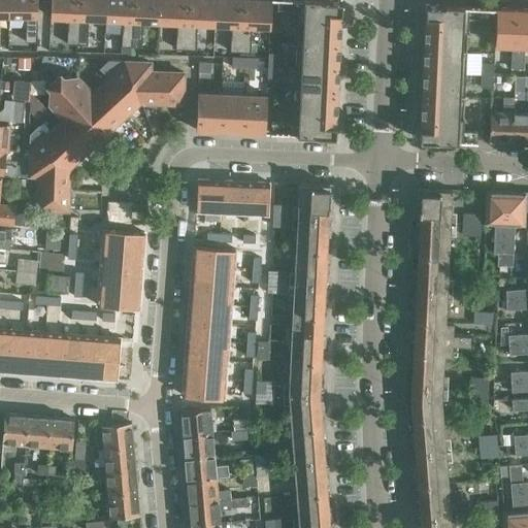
[(0,0),(0,14),(9,15),(8,0),(0,0)]
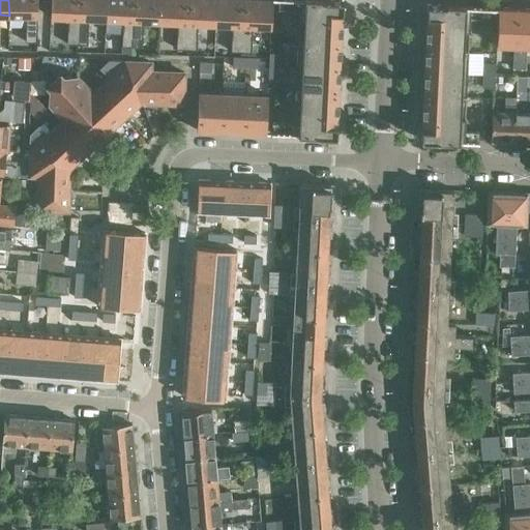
[(37,29),(37,0),(8,0),(9,16),(26,16),(26,29),(37,29)]
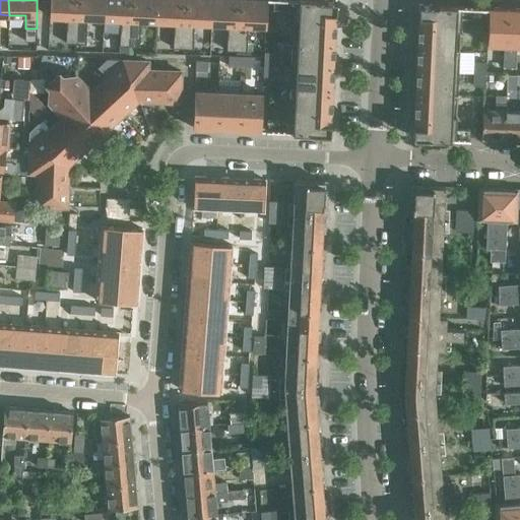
[(77,0),(50,0),(50,16),(67,16),(66,30),(76,30),(77,0)]
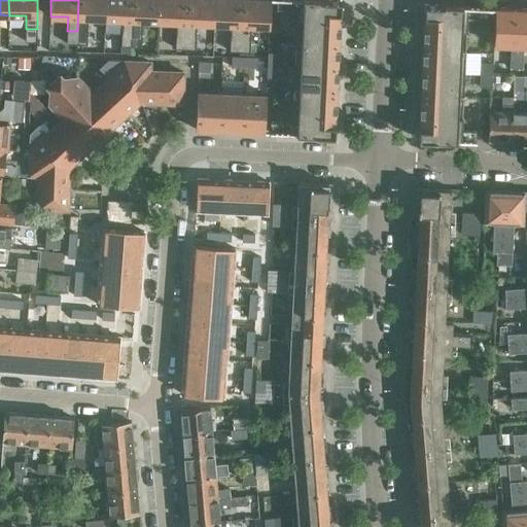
[(106,0),(78,0),(77,31),(88,32),(89,18),(105,19),(106,0)]
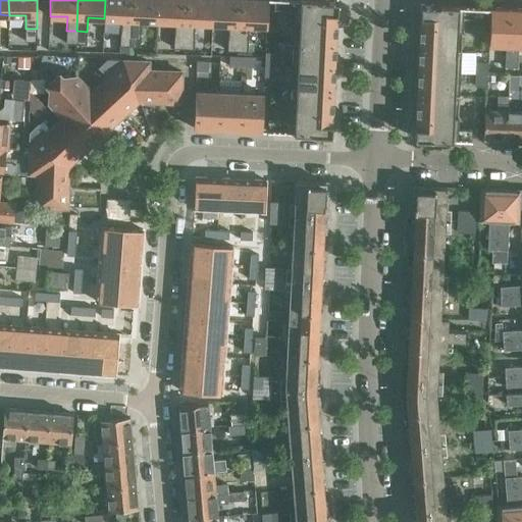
[(131,34),(132,0),(105,0),(104,18),(121,19),(120,33),(131,34)]
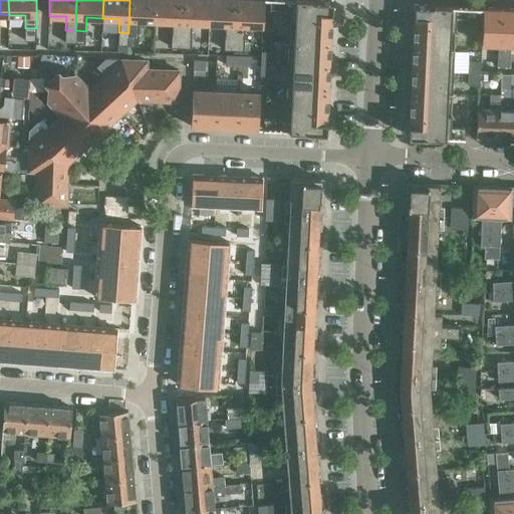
[(156,21),(157,0),(130,0),(129,33),(139,33),(140,20),(156,21)]
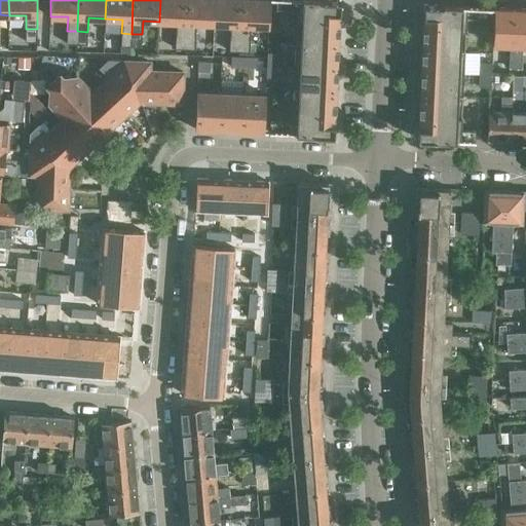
[(186,36),(187,0),(160,0),(159,22),(176,22),(176,36),(186,36)]
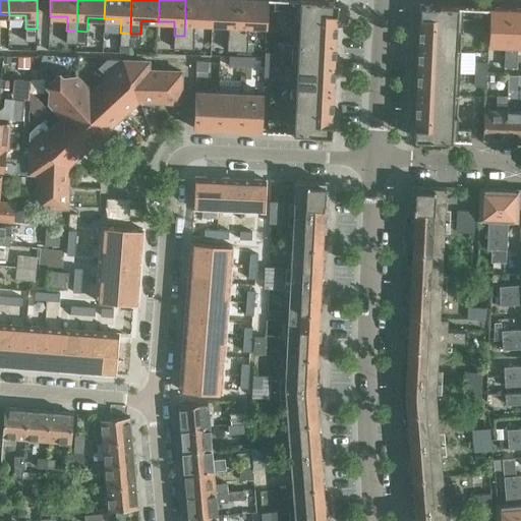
[(212,23),(212,0),(185,0),(184,36),(194,36),(194,22),(212,23)]
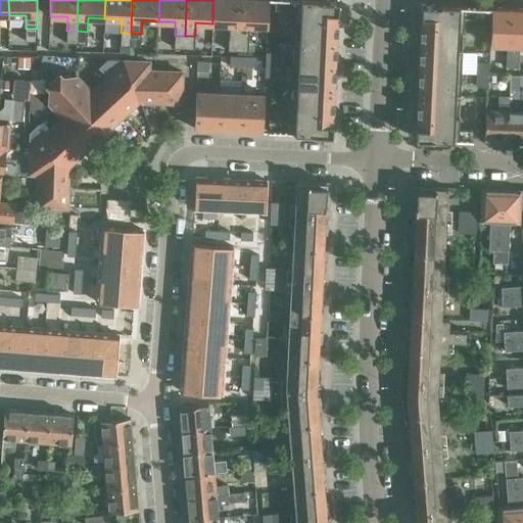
[(239,39),(240,0),(212,0),(212,24),(229,25),(229,38),(239,39)]
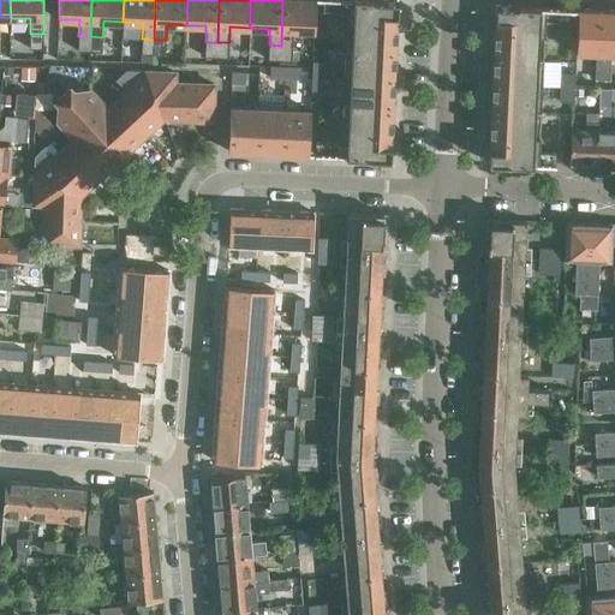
[(315,0),(282,0),(281,46),(292,46),(293,30),(315,31),(315,0)]
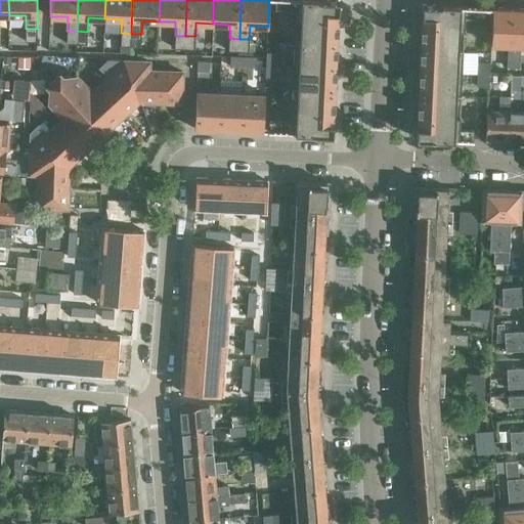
[(282,0),(274,0),(275,10),(282,10),(282,0)]
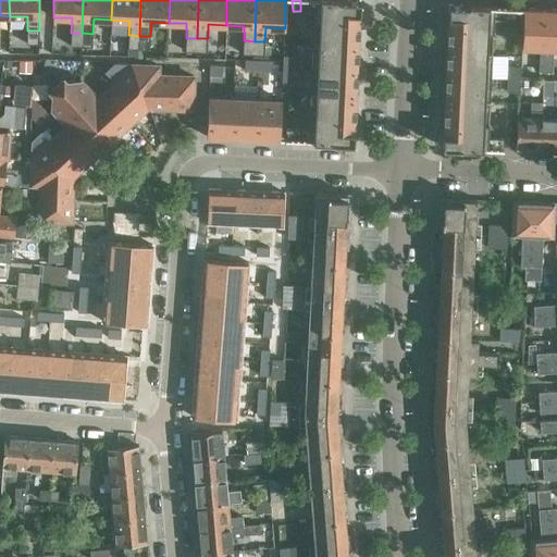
[(309,0),(300,0),(300,11),(309,11),(309,0)]
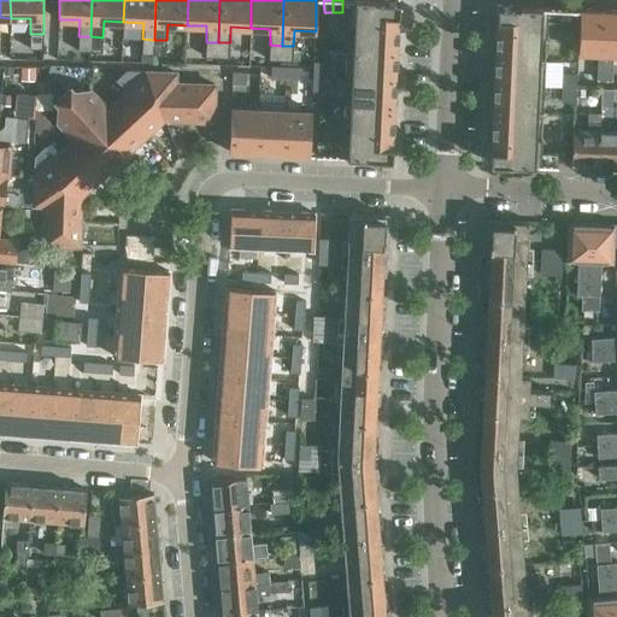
[(399,28),(400,0),(392,0),(342,0),(342,12),(348,13),(348,25),(399,28)]
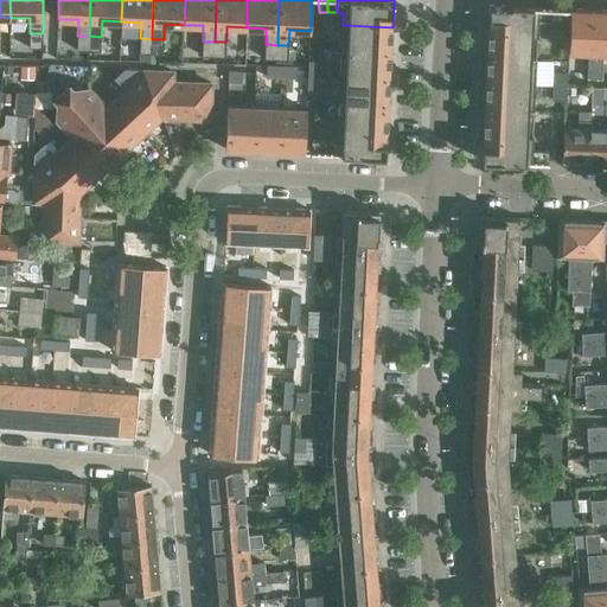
[(490,5),(489,32),(538,34),(538,21),(545,23),(545,7),(490,5)]
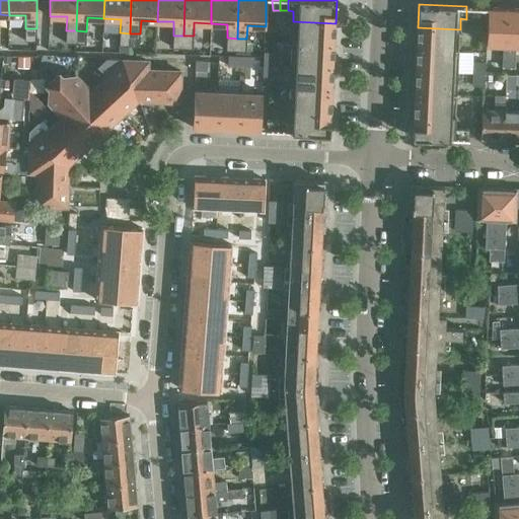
[(466,6),(466,19),(473,19),(474,7),(466,6)]
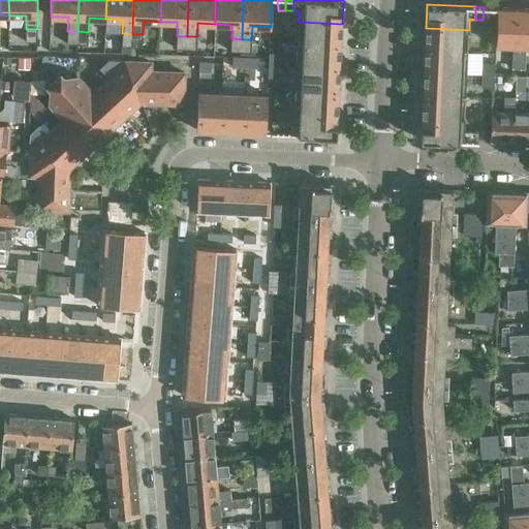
[(484,7),(483,20),(491,20),(491,7),(484,7)]
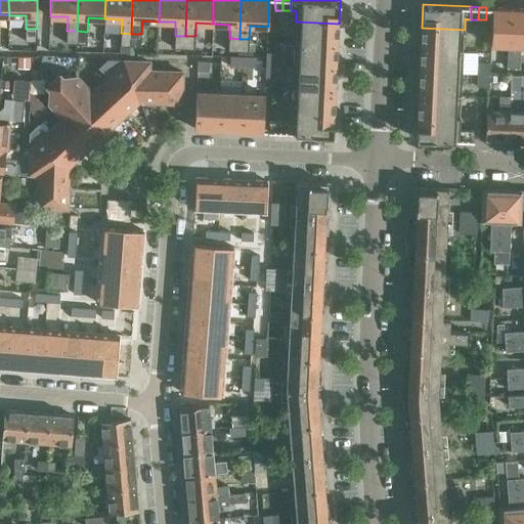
[(515,8),(492,7),(490,45),(508,46),(514,46),(515,8)]
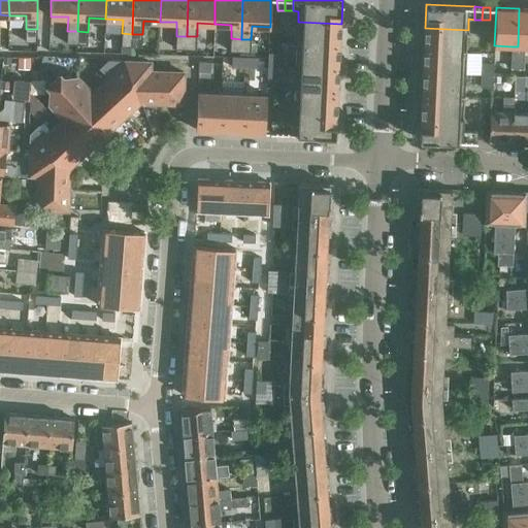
[(527,8),(519,8),(518,46),(524,46),(527,46),(527,8)]
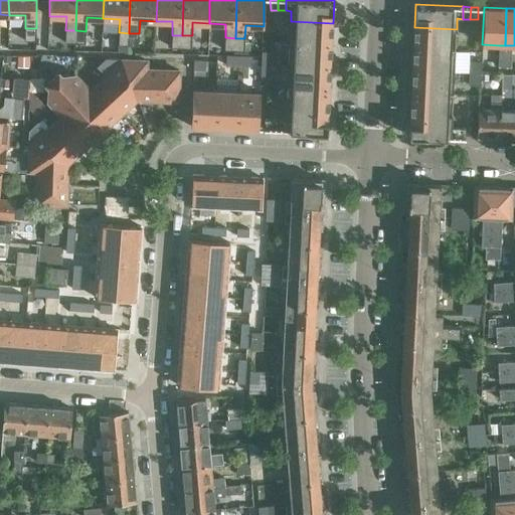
[(333,23),(291,21),(290,43),(332,45),(333,23)]
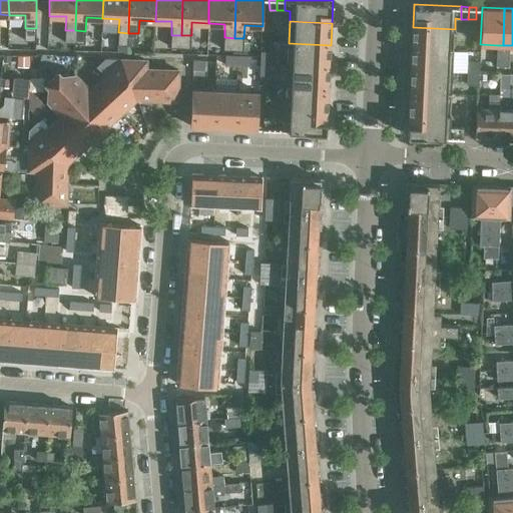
[(455,29),(413,27),(412,48),(454,50),(455,29)]
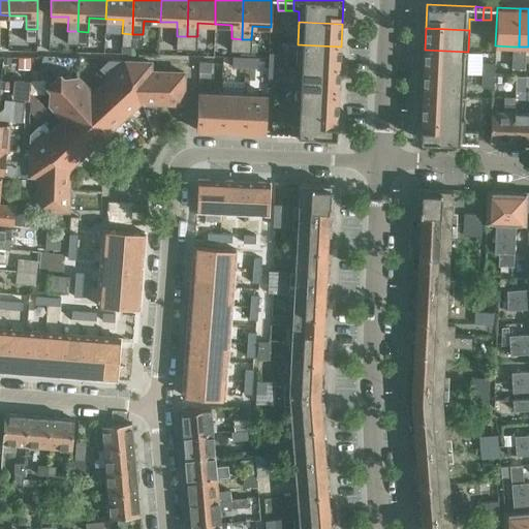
[(26,41),(37,41),(37,29),(26,29),(26,41)]
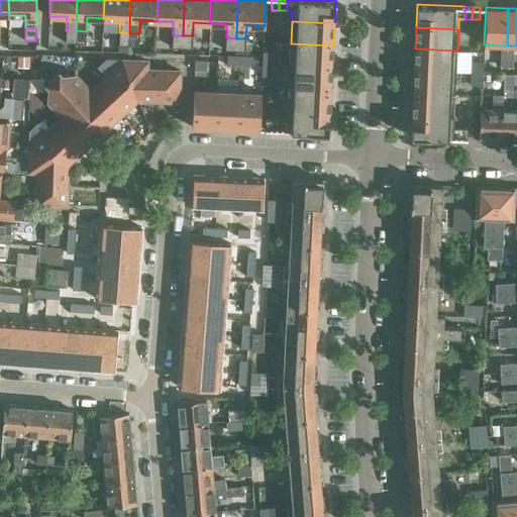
[(66,30),(66,42),(76,42),(76,30),(66,30)]
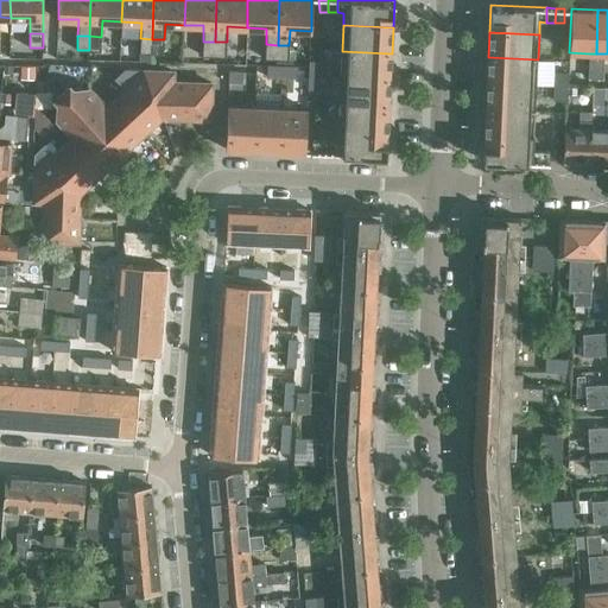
[(89,50),(101,51),(101,37),(89,36),(89,50)]
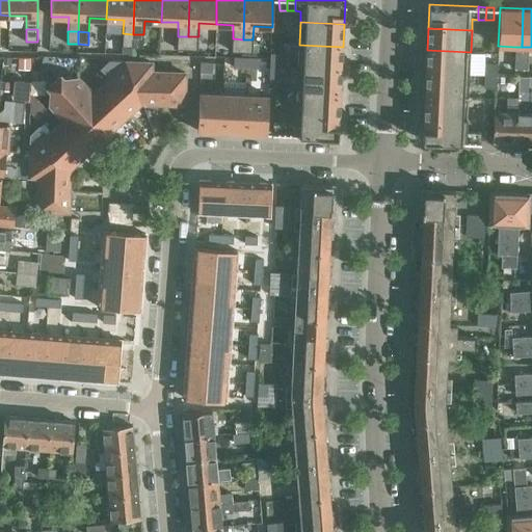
[(123,33),(123,46),(133,47),(133,34),(123,33)]
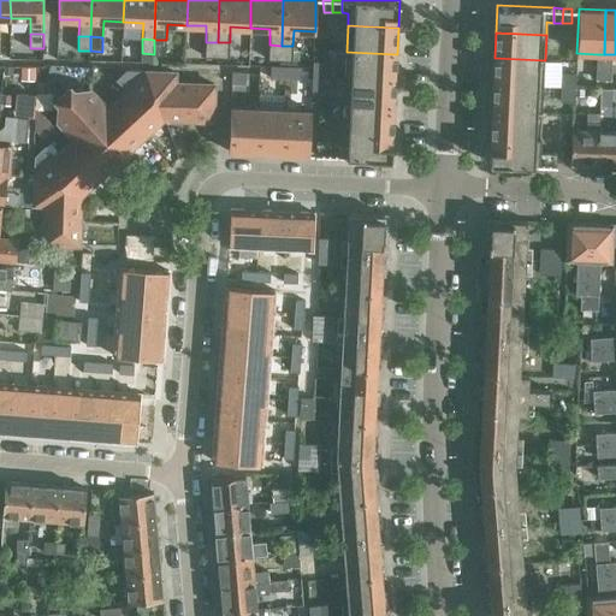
[(154,54),(165,54),(166,40),(154,40),(154,54)]
